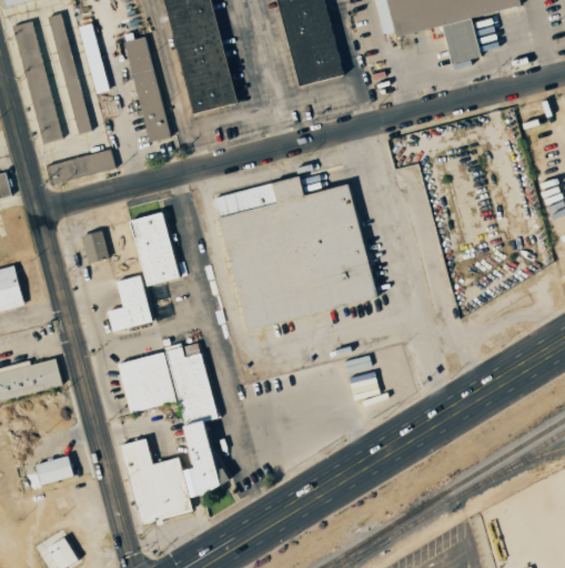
[(212,0),(278,0),(296,87),(341,77),(324,0),(165,0),(190,114),(234,104),(212,0)]
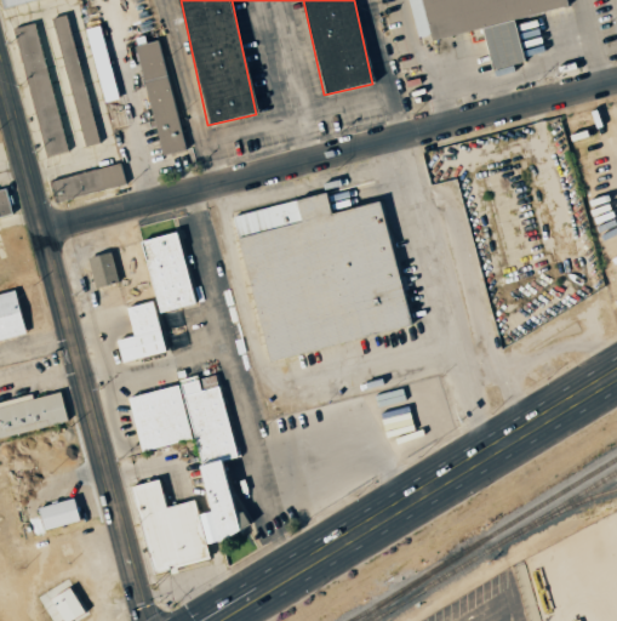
[(483,29),(491,70),(524,64),(514,18),(566,7),(565,0),(409,0),(418,43),(483,29)]
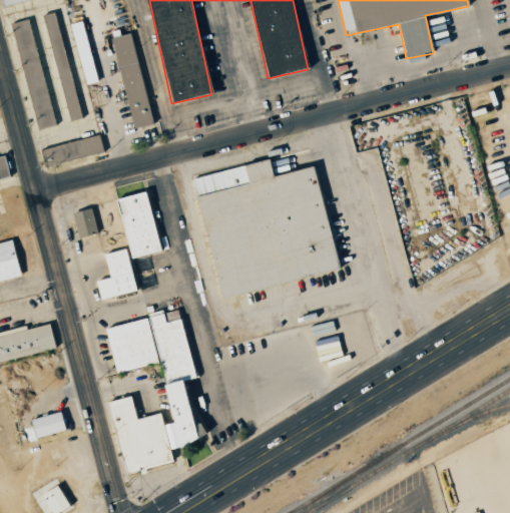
[(83,118),(59,12),(46,15),(70,121),(83,118)]
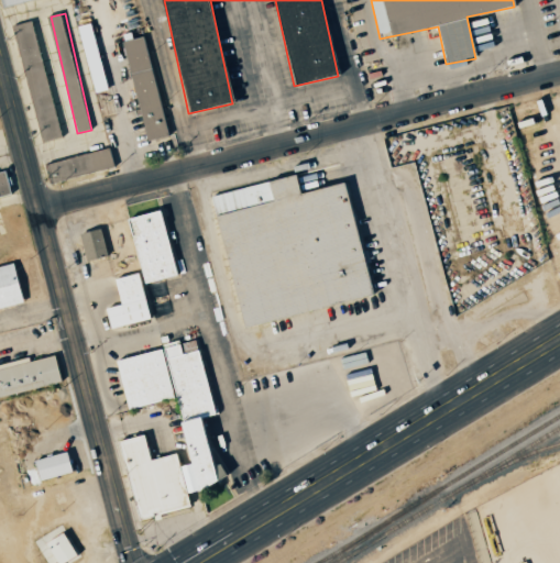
[(62,139),(37,20),(17,24),(41,142),(62,139)]
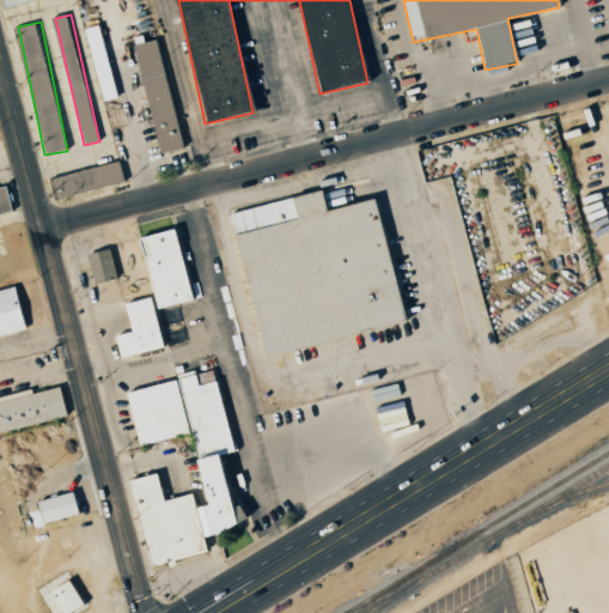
[(104,102),(120,98),(101,25),(86,29),(104,102)]
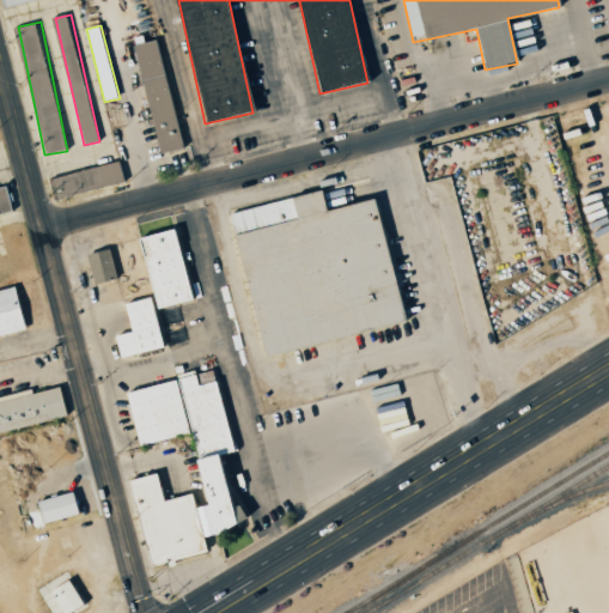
[(136,44),(160,153),(186,149),(160,40),(136,44)]
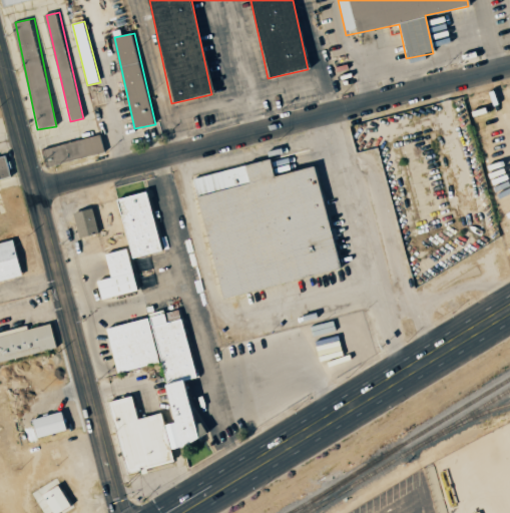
[(106,152),(101,135),(43,149),(47,167),(106,152)]
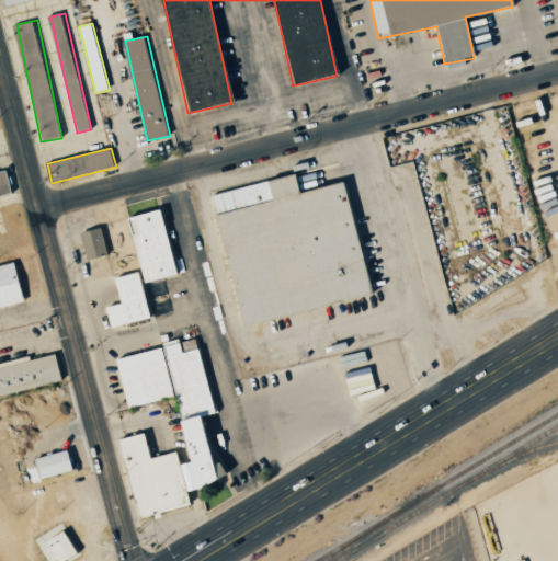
[(0,196),(12,194),(7,170),(0,171),(0,196)]
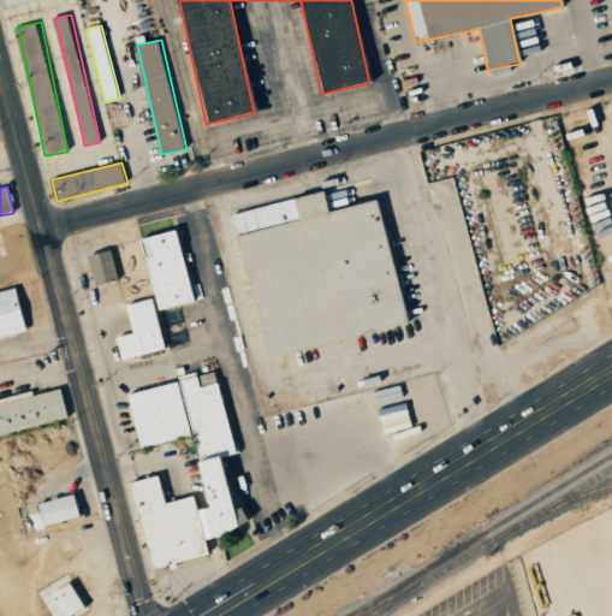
[(266,356),(406,324),(378,200),(328,212),(324,191),(232,212),(266,356)]
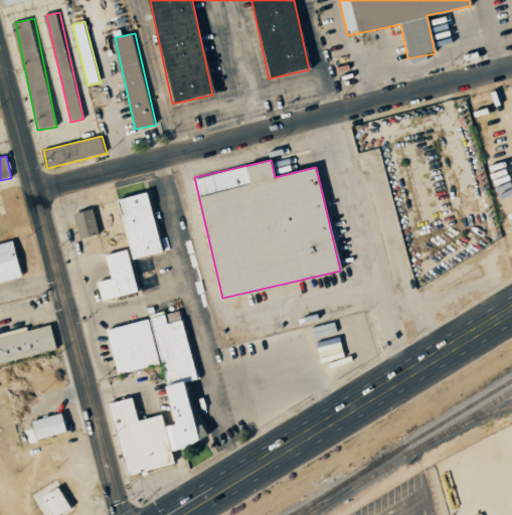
[(132,260),(163,252),(149,191),(118,198),(132,260)]
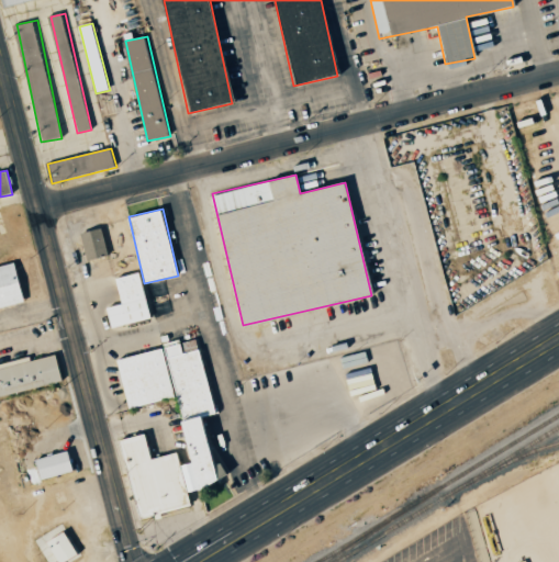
[(93,257),(108,256),(104,231),(90,233),(93,257)]
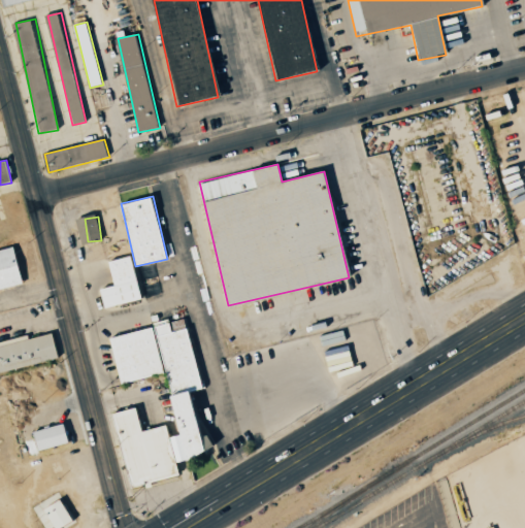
[(0,289),(23,284),(13,246),(0,250),(0,289)]
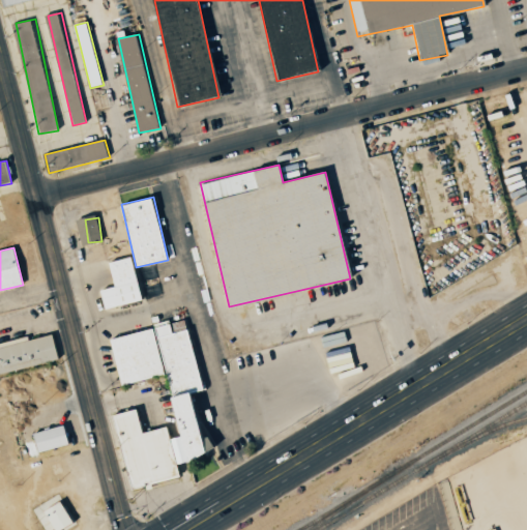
[(106,310),(143,300),(133,256),(109,262),(115,286),(100,290),(106,310)]
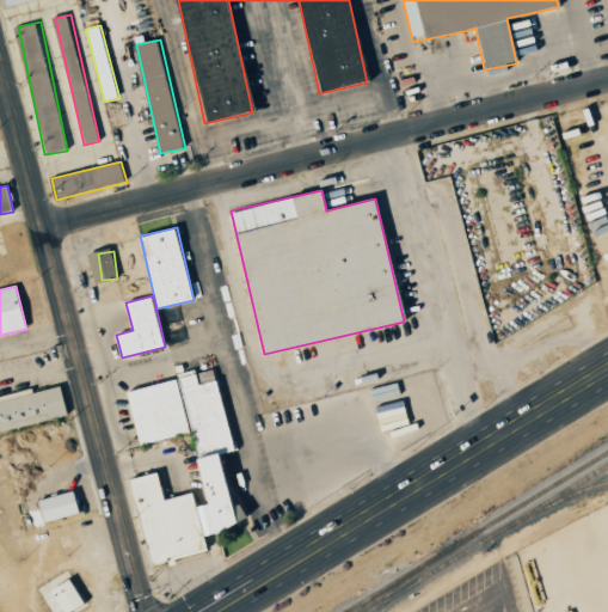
[(151,565),(208,552),(204,533),(234,527),(217,453),(234,450),(216,369),(127,389),(140,445),(194,433),(200,457),(195,458),(206,505),(197,507),(194,493),(164,500),(158,472),(131,478),(151,565)]
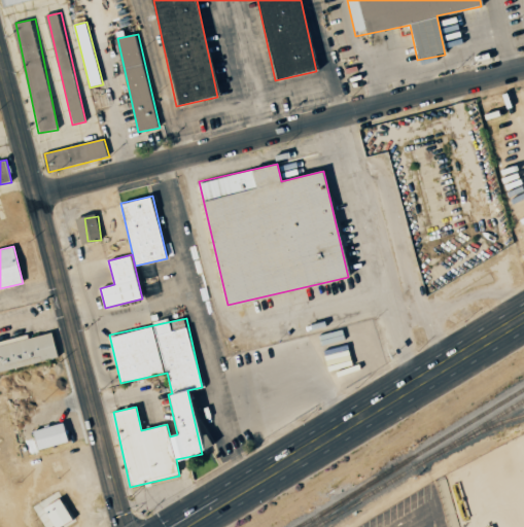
[(0,371),(59,357),(53,332),(29,338),(28,335),(0,341),(0,371)]
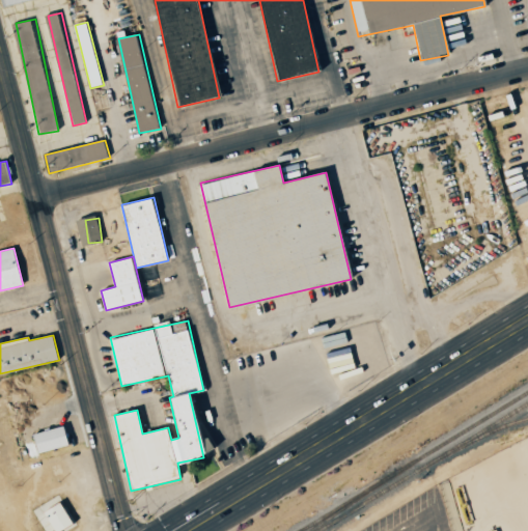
[(68,446),(64,426),(33,434),(38,453),(68,446)]
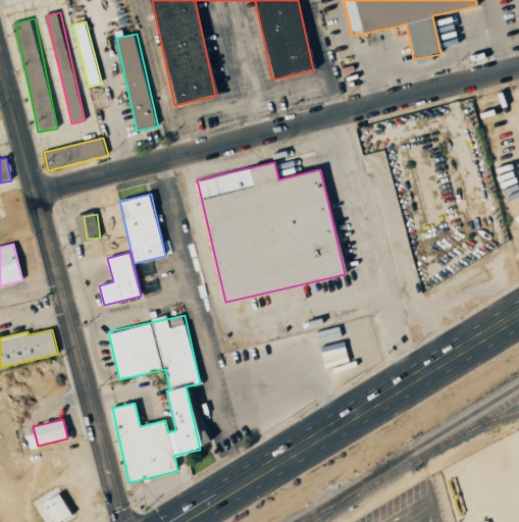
[(46,521),(63,521),(73,517),(58,488),(35,501),(46,521)]
